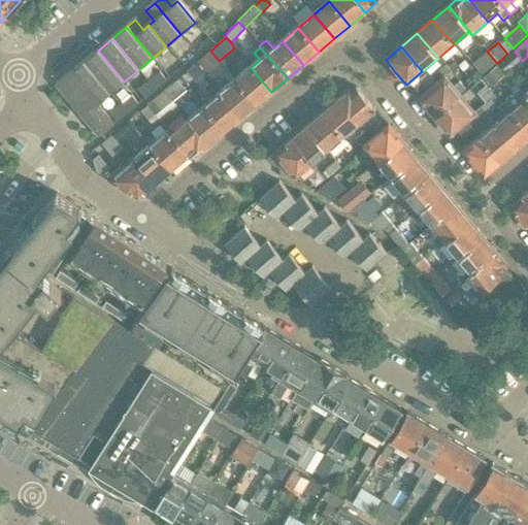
[(98,51),(84,62),(109,94),(123,83),(124,81),(98,51)]
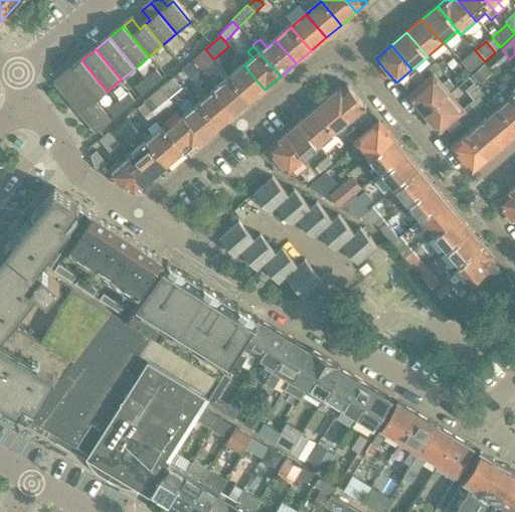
[(475,50),(475,49),(460,63),(469,74),(485,61),(475,50)]
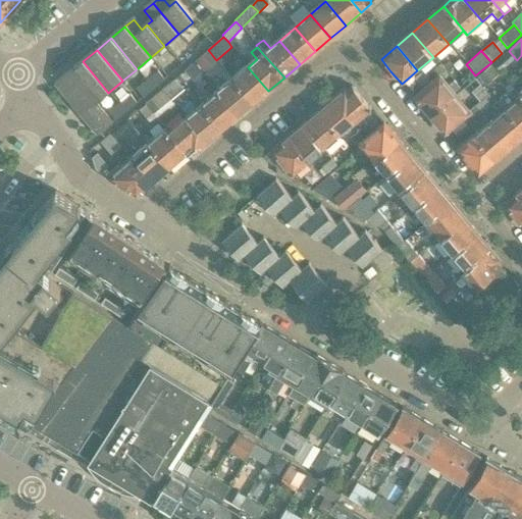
[(216,60),(209,51),(196,62),(204,72),(217,61),(216,60)]
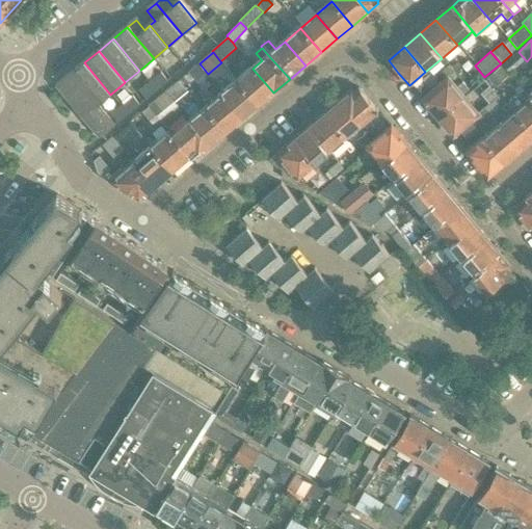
[(525,59),(519,52),(502,67),(509,74),(525,59)]
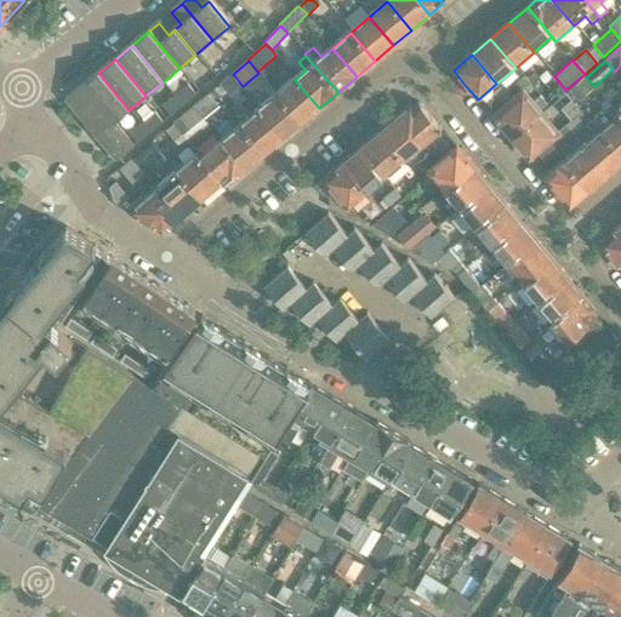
[(98,73),(83,86),(113,124),(129,110),(98,73)]
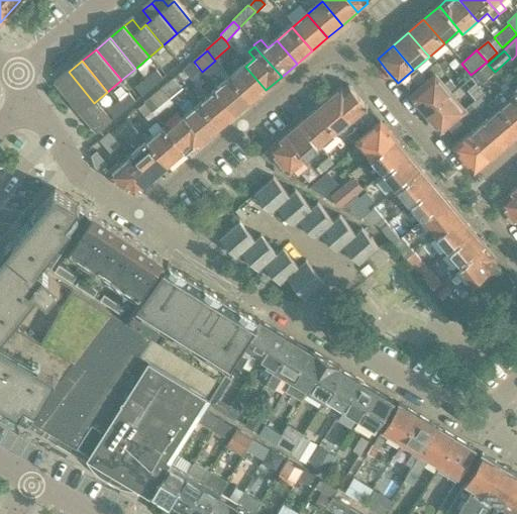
[(199,74),(190,64),(182,71),(183,72),(191,81),(199,74)]
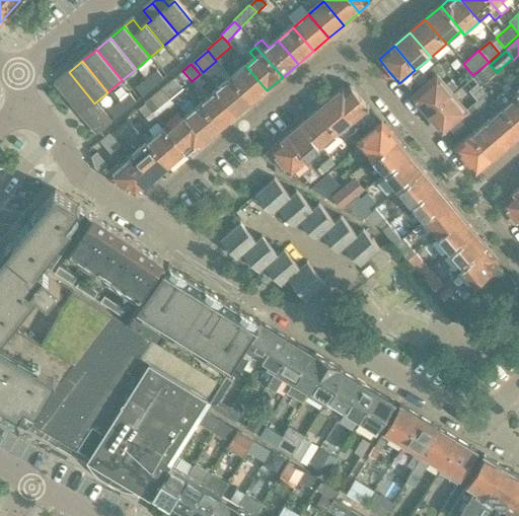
[(497,72),(490,65),(475,77),(483,86),(498,73),(497,72)]
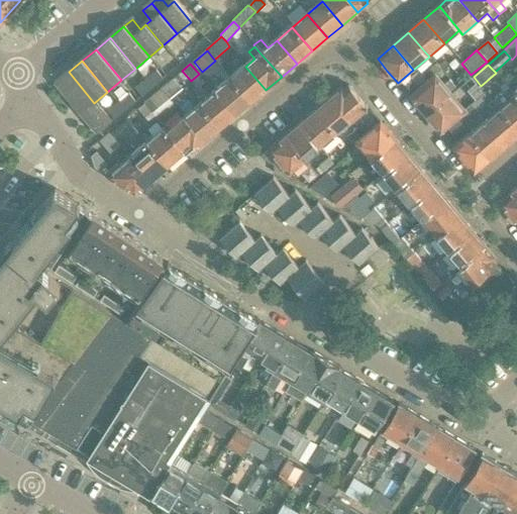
[(245,67),(230,79),(250,103),(266,90),(245,67)]
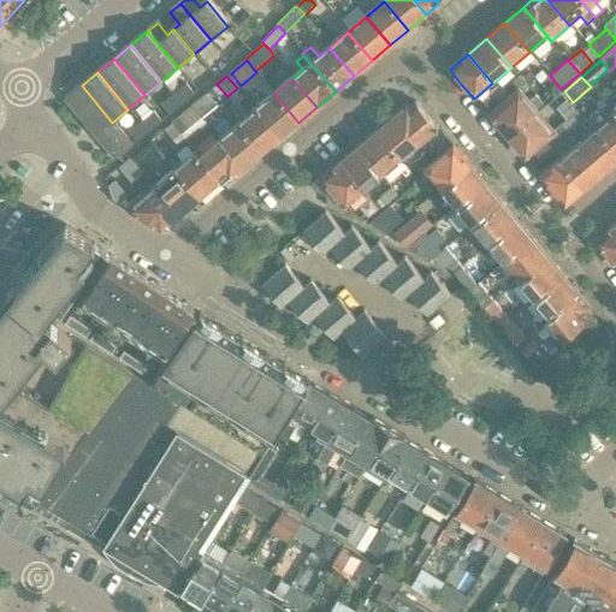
[(112,123),(82,85),(64,100),(87,126),(114,161),(132,147),(112,123)]
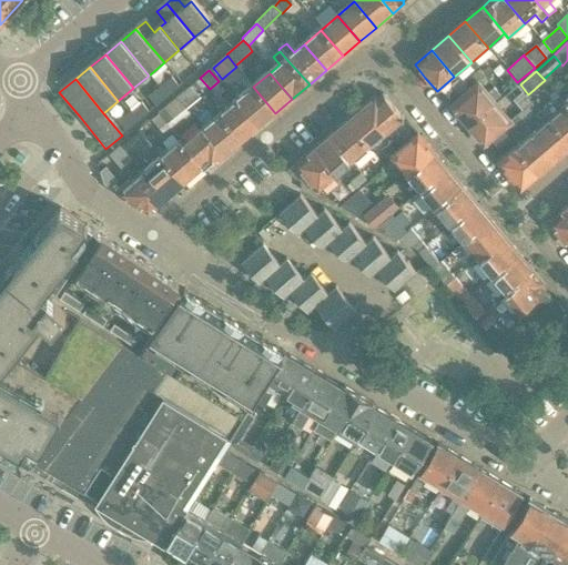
[(172,80),(161,89),(168,98),(179,88),(172,80)]
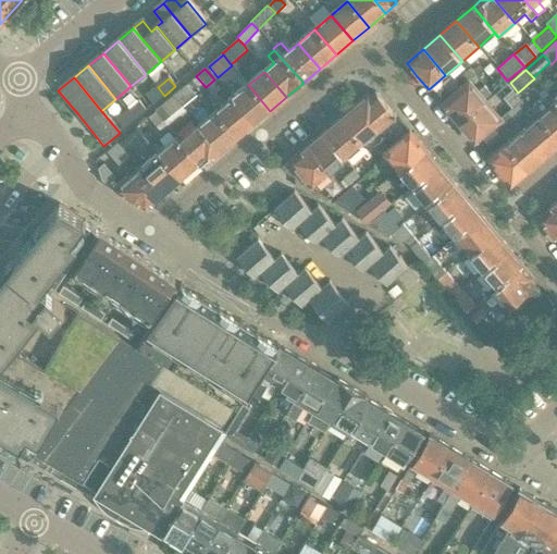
[(458,124),(484,102),(492,96),(484,87),(477,94),(468,84),(443,106),(458,124)]
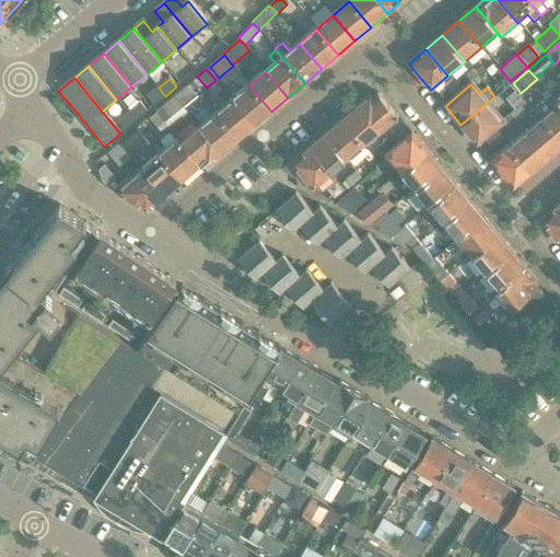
[(249,85),(233,100),(254,126),(271,112),(249,85)]
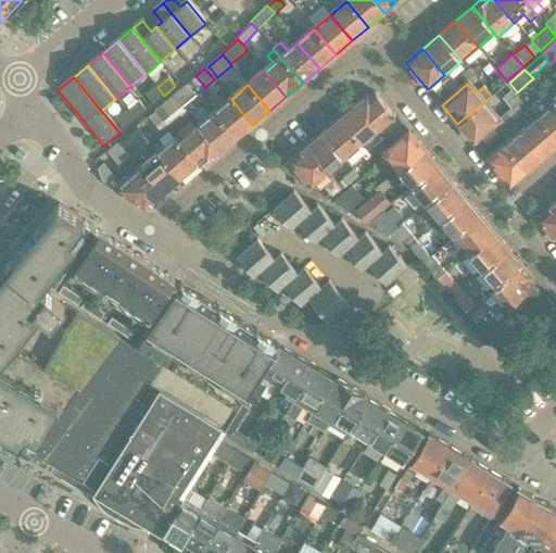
[(194,97),(186,86),(173,97),(181,108),(194,97)]
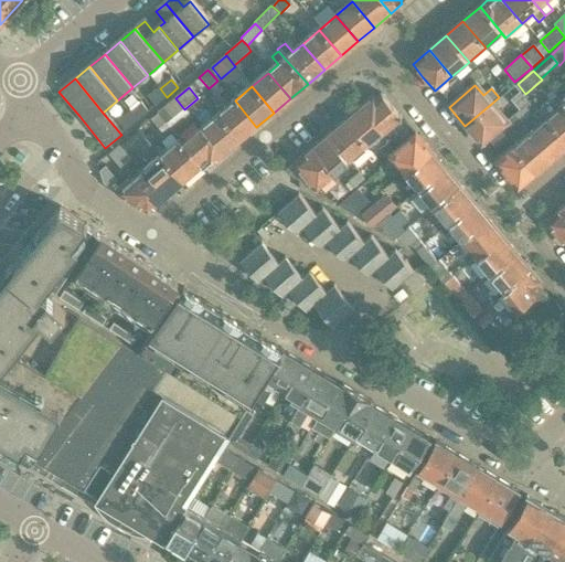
[(167,97),(160,88),(148,98),(155,106),(167,97)]
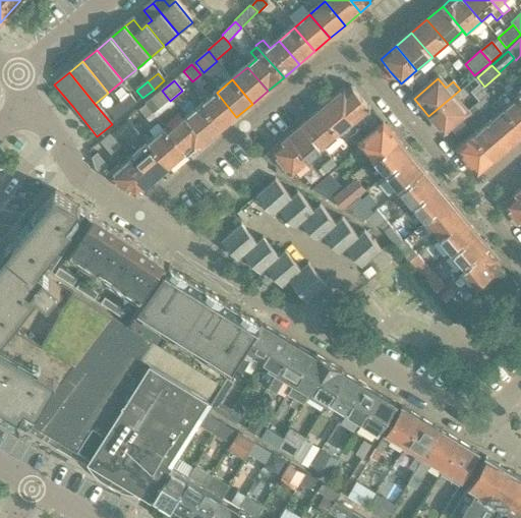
[(487,95),(479,85),(470,93),(477,103),(487,95)]
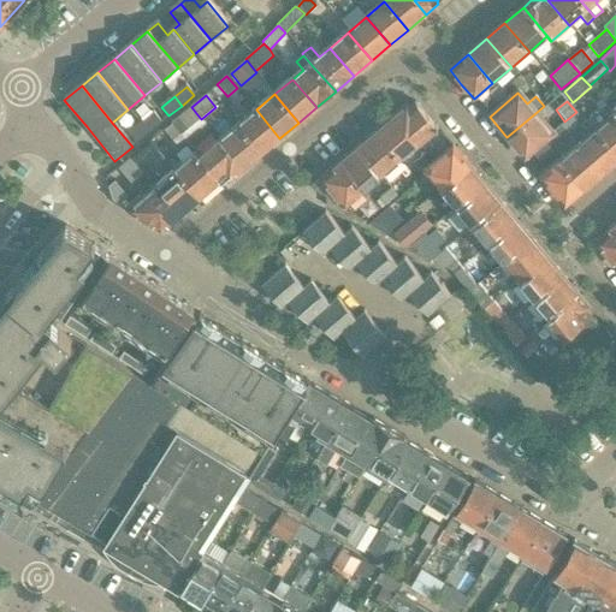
[(407,107),(395,117),(419,146),(437,130),(416,105),(409,111),(407,107)]
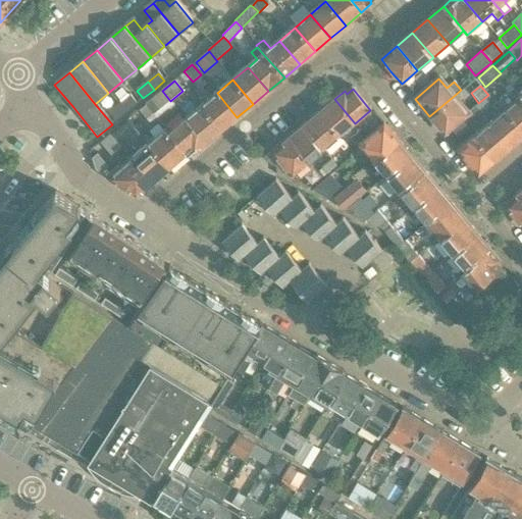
[(521,99),(517,93),(517,94),(514,89),(499,102),(505,109),(521,130),(521,99)]
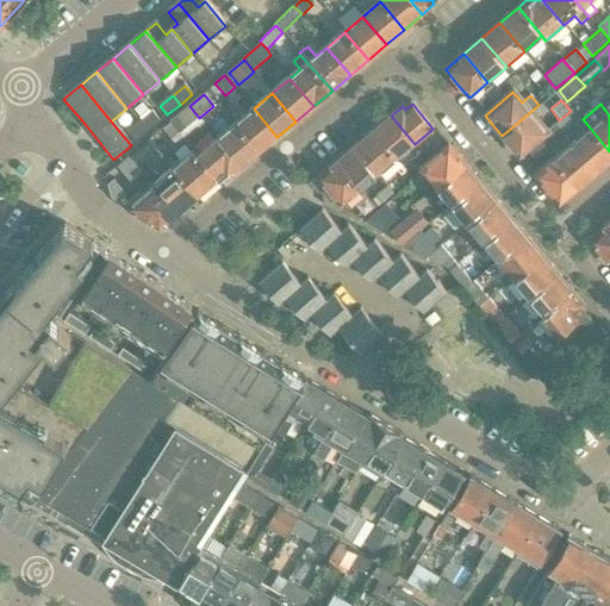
[(199,118),(190,106),(169,123),(179,133),(199,118)]
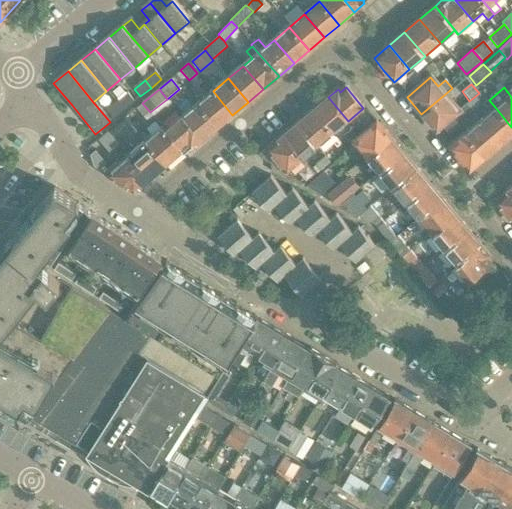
[(213,91),(198,104),(217,128),(232,115),(213,91)]
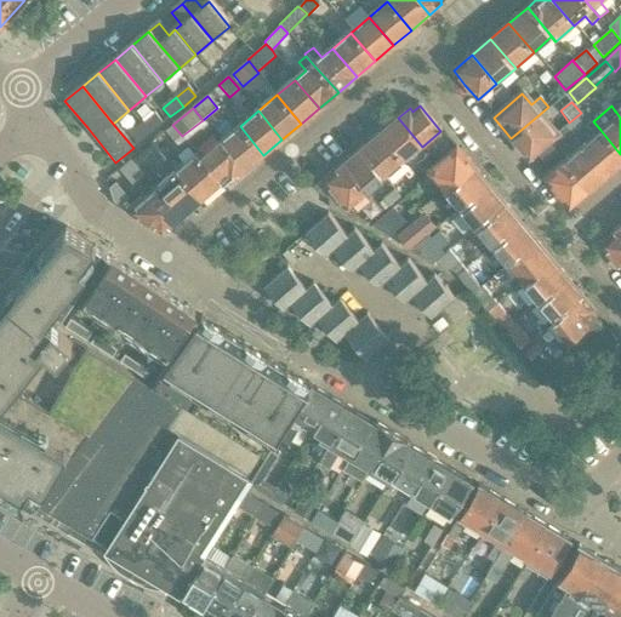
[(512,140),(529,160),(558,136),(541,115),(540,114),(511,138),(512,140)]
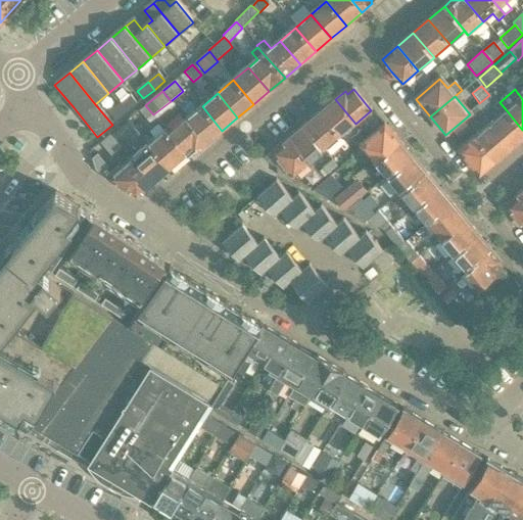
[(131,97),(120,105),(126,113),(137,104),(131,97)]
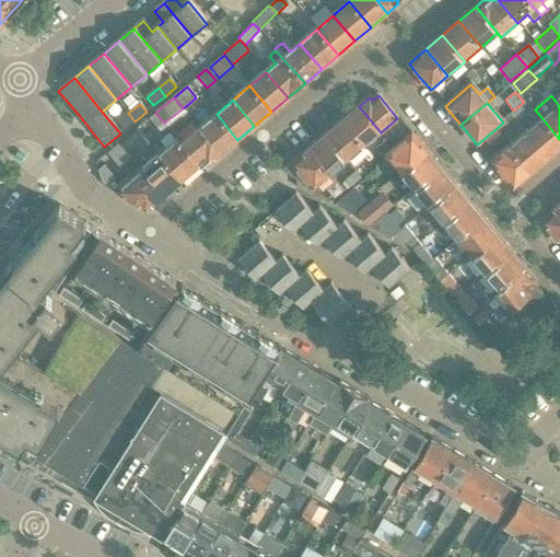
[(359,106),(342,120),(364,147),(381,132),(359,106)]
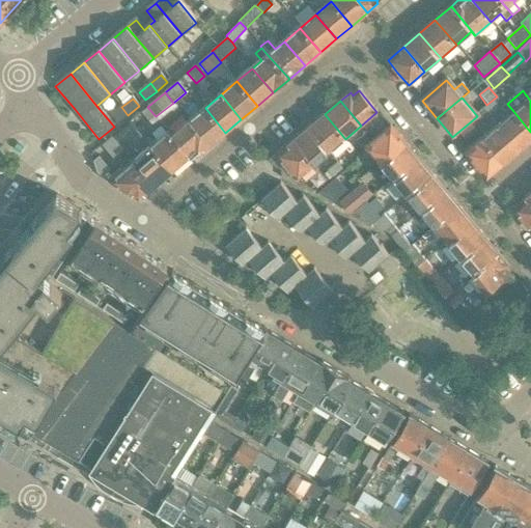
[(128,115),(121,107),(111,116),(117,123),(128,115)]
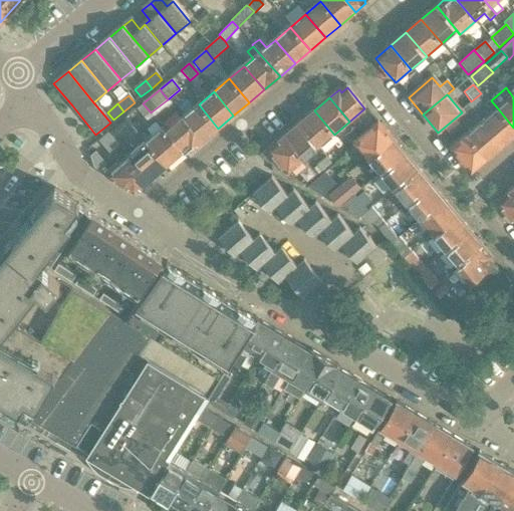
[(199,104),(183,117),(203,142),(218,129),(199,104)]
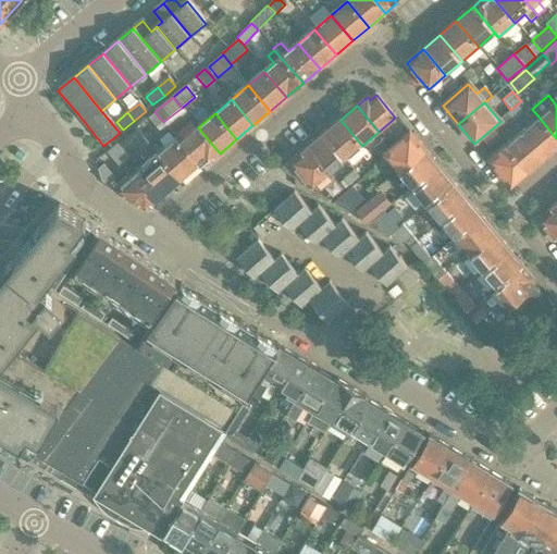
[(556,138),(539,117),(522,132),(544,157),(556,146),(556,138)]
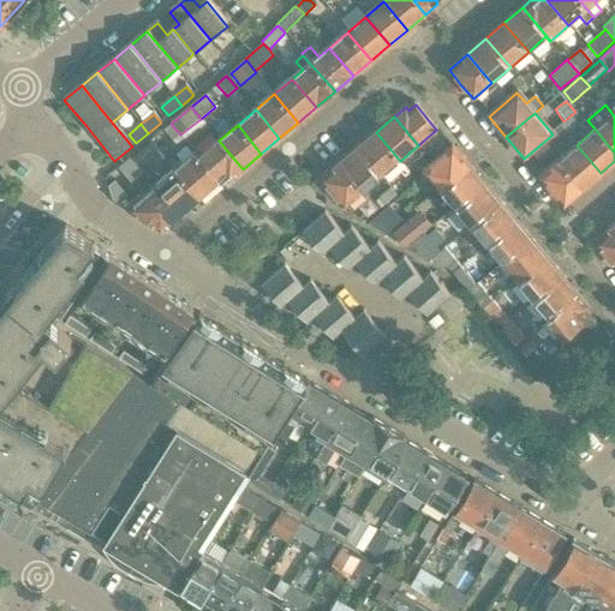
[(376,132),(357,148),(381,177),(400,161),(376,132)]
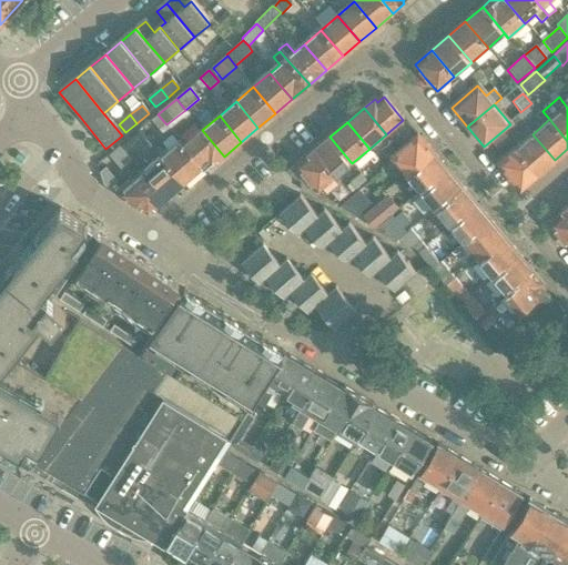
[(181,142),(180,142),(204,171),(210,165),(211,168),(224,157),(202,130),(184,145),(181,142)]
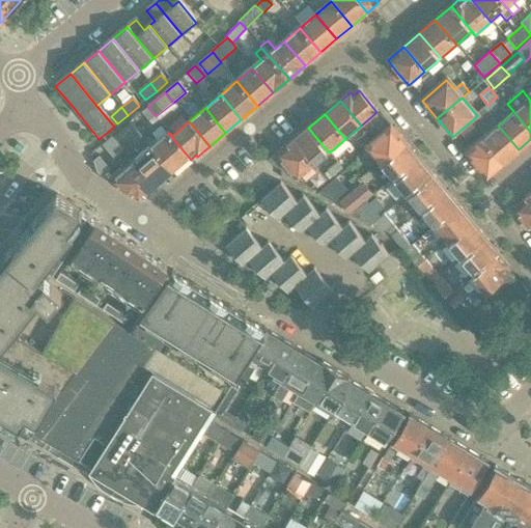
[(476,131),(471,124),(459,134),(466,140),(476,131)]
